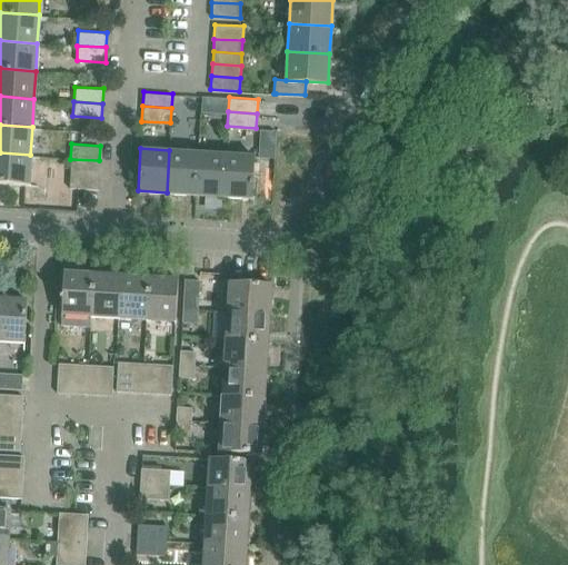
[(167,192),(195,194),(197,151),(169,150),(167,192)]
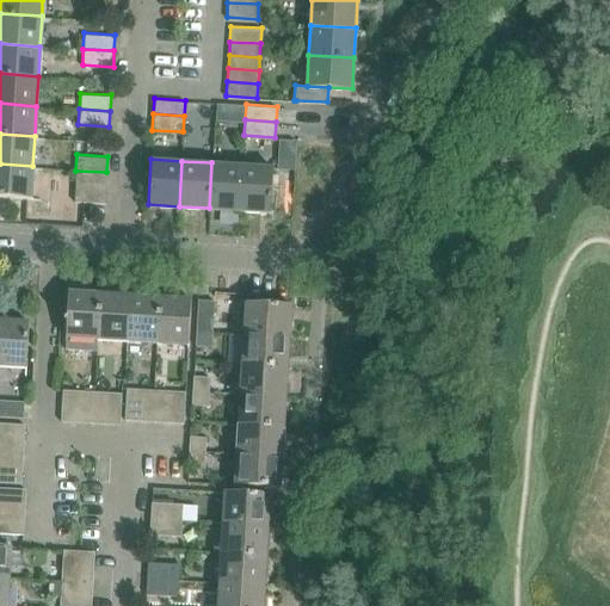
[(209,208),(239,210),(241,164),(211,162),(209,208)]
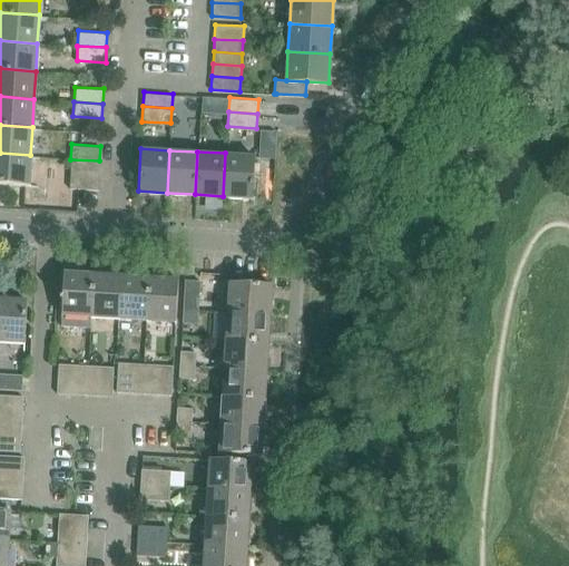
[(30,155),(0,153),(0,182),(29,184),(30,155)]
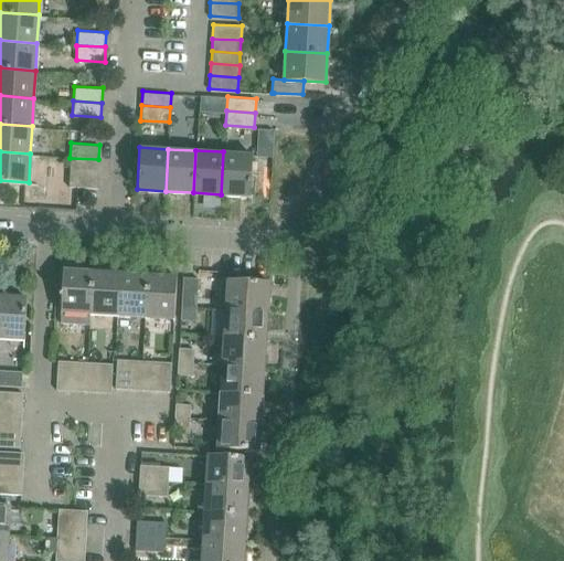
[(223,151),(221,194),(249,196),(252,154),(223,151)]
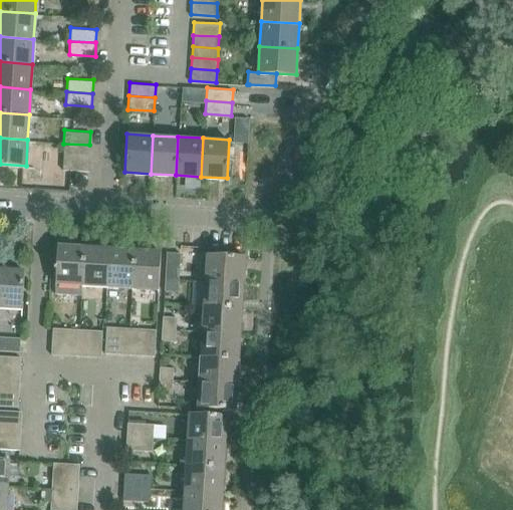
[(88,159),(89,145),(63,144),(62,157),(88,159)]
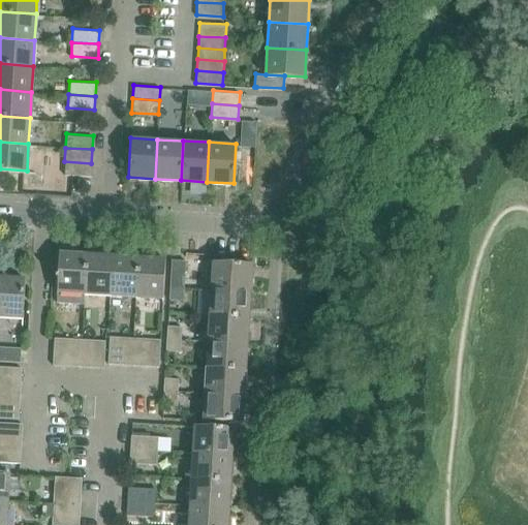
[(91,163),(64,161),(64,173),(91,175),(91,163)]
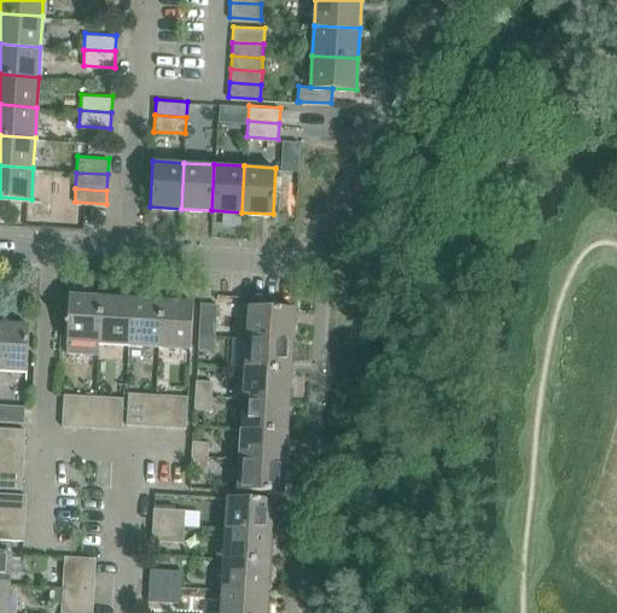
[(65,350),(97,352),(98,342),(100,296),(69,293),(65,350)]
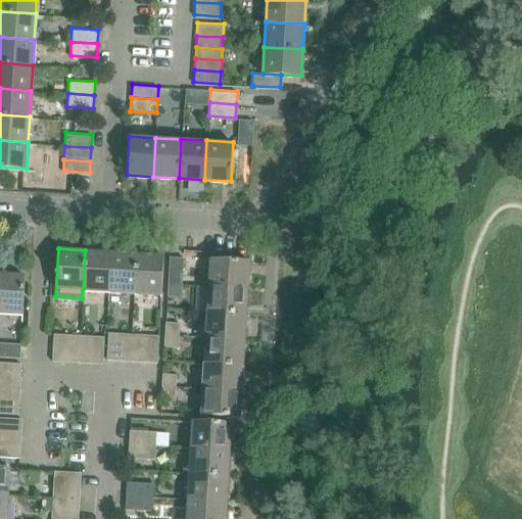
[(83,289),(108,290),(110,251),(85,250),(83,289)]
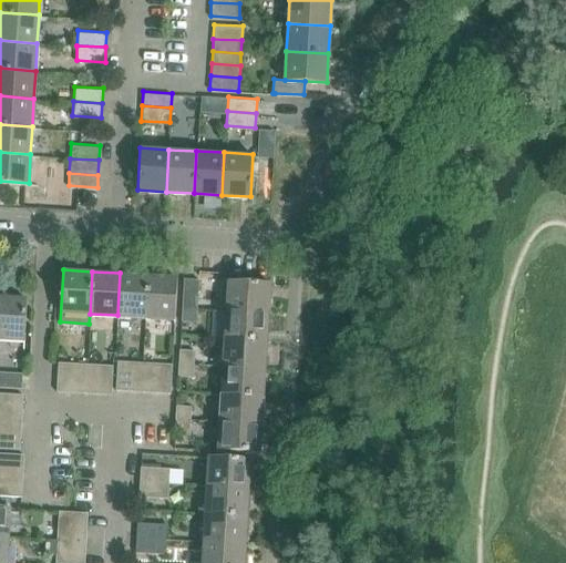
[(117,315),(145,317),(147,275),(120,273),(117,315)]
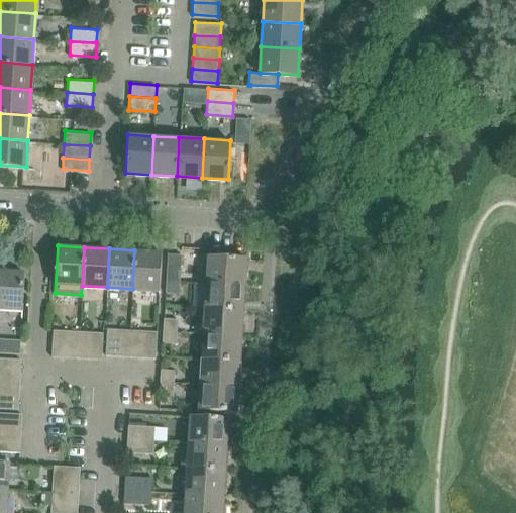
[(134,250),(132,289),(159,290),(162,251),(134,250)]
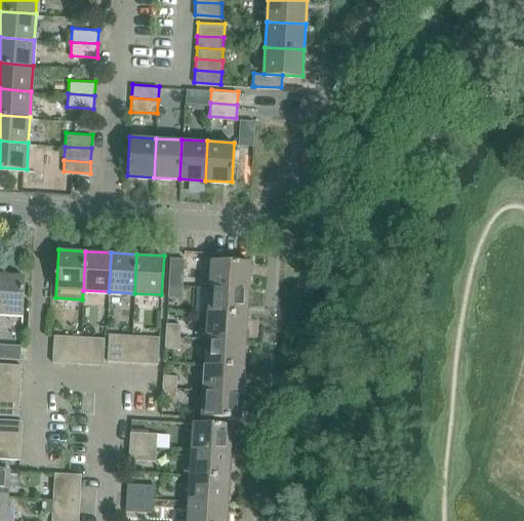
[(168,283),(183,284),(184,256),(170,256),(168,283)]
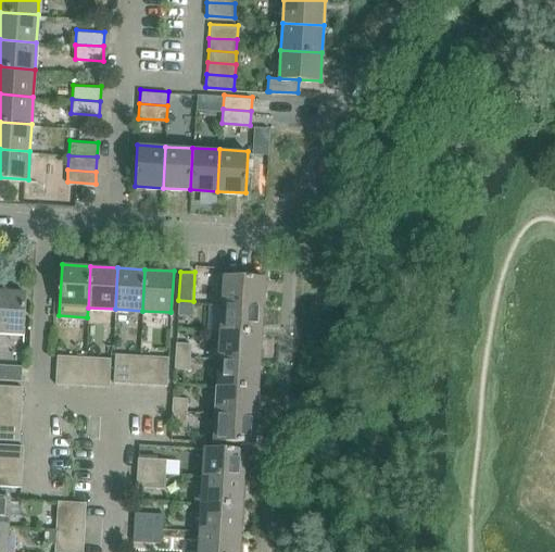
[(223,274),(222,302),(263,304),(264,276),(223,274)]
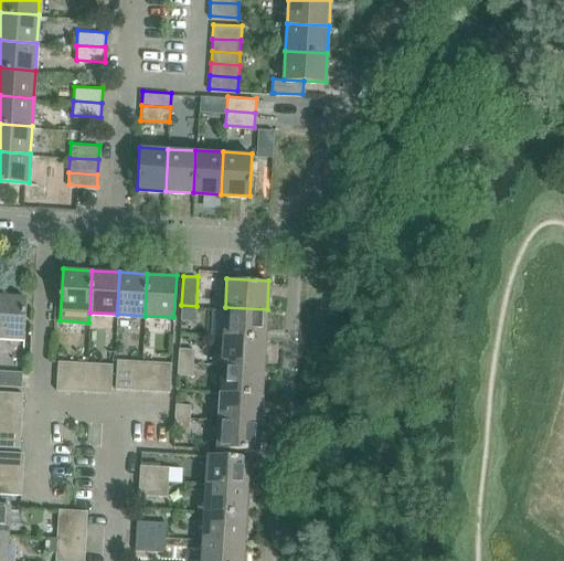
[(0,337),(23,338),(25,296),(0,294),(0,337)]
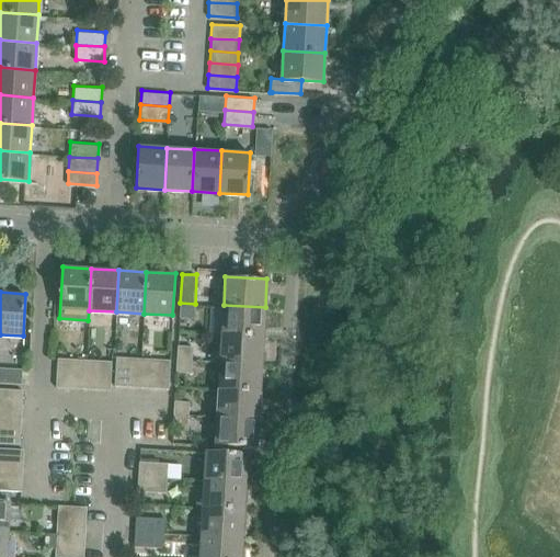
[(195,304),(180,303),(179,316),(194,317),(195,304)]
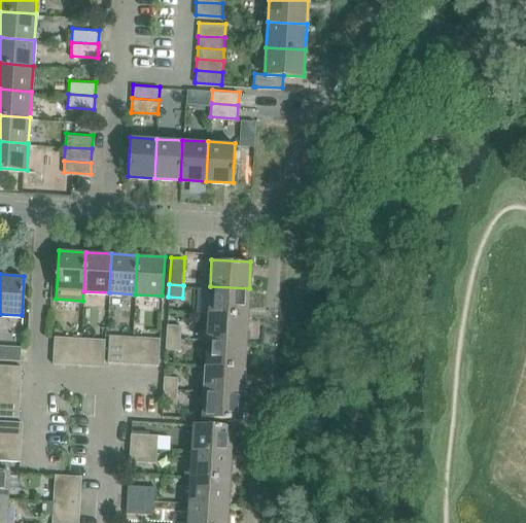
[(210,286),(208,312),(247,315),(249,288),(210,286)]
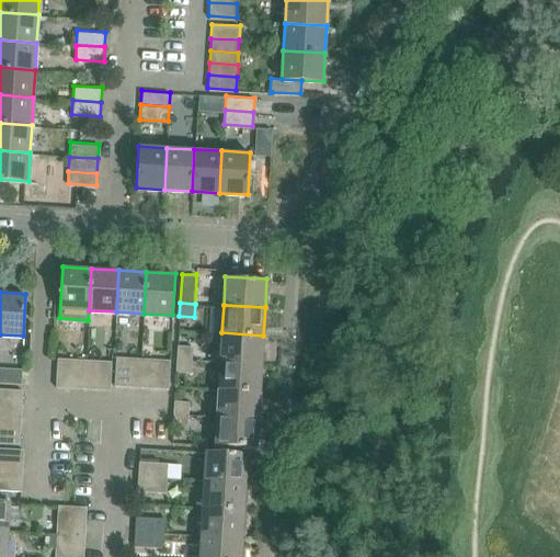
[(221,332),(220,360),(262,363),(263,336),(221,332)]
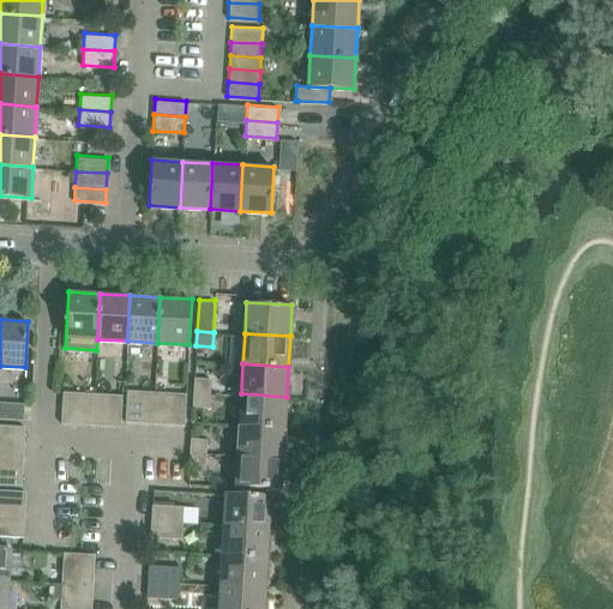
[(194,377),(193,391),(210,392),(210,377),(194,377)]
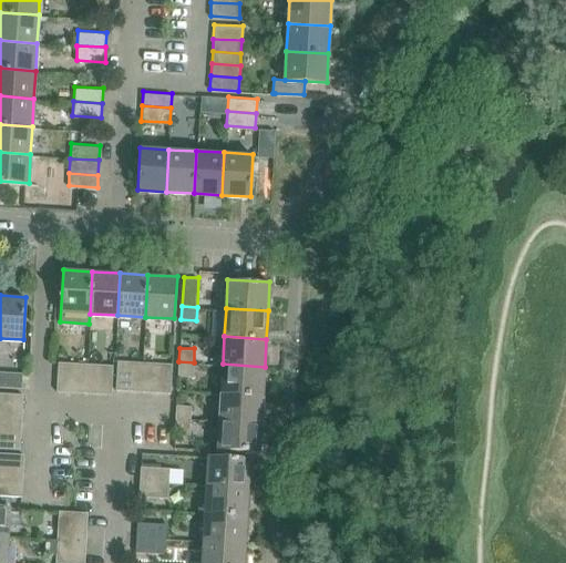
[(115,388),(130,389),(132,360),(117,359),(115,388)]
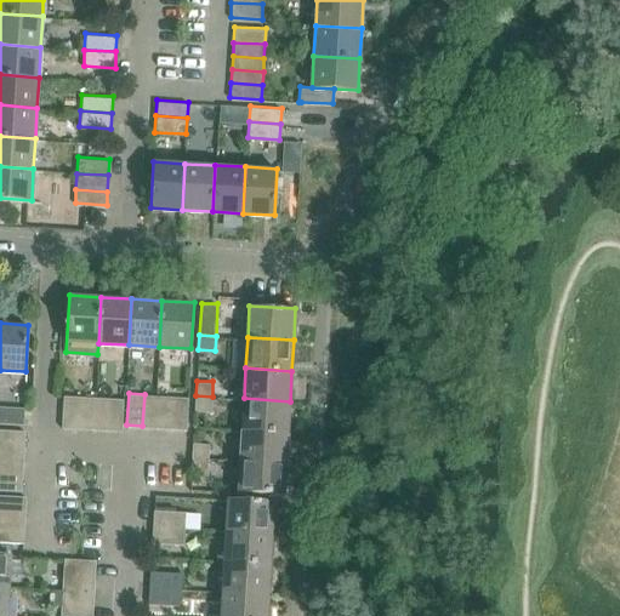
[(61,426),(78,427),(79,395),(63,394),(61,426)]
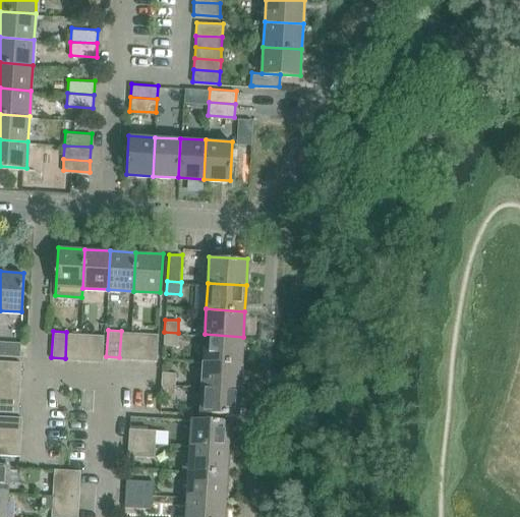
[(121,331),(119,357),(131,358),(132,332),(121,331)]
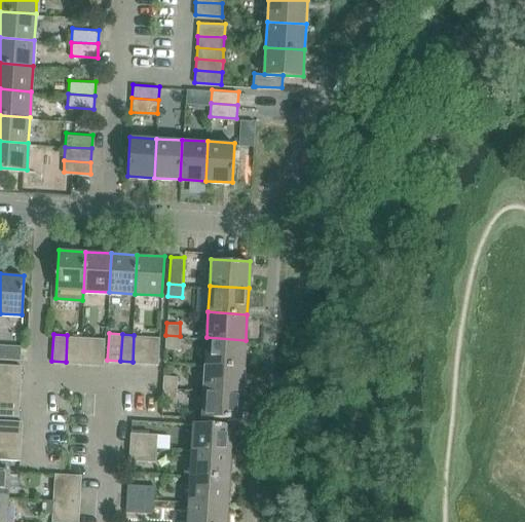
[(78,336),(67,335),(66,362),(77,363),(78,336)]
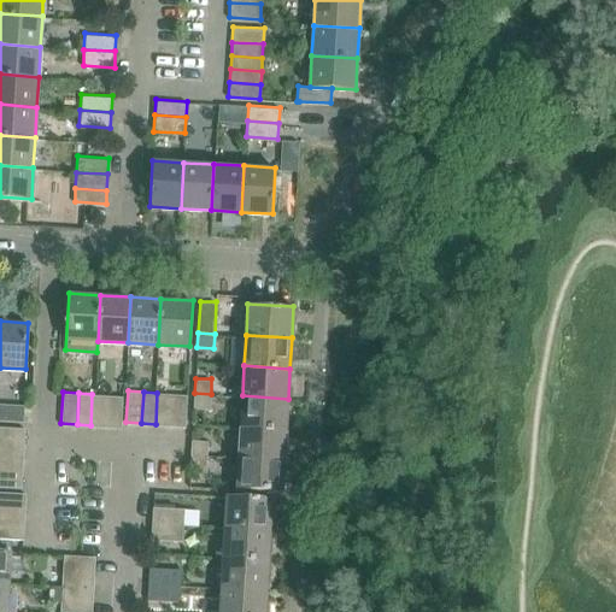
[(156,424),(169,424),(170,393),(157,393),(156,424)]
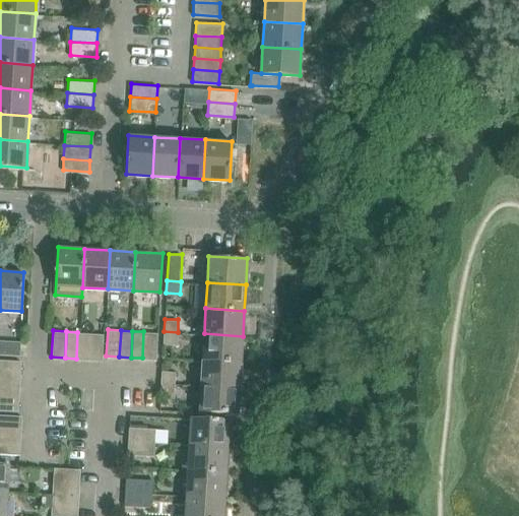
[(143,331),(142,358),(155,359),(157,332),(143,331)]
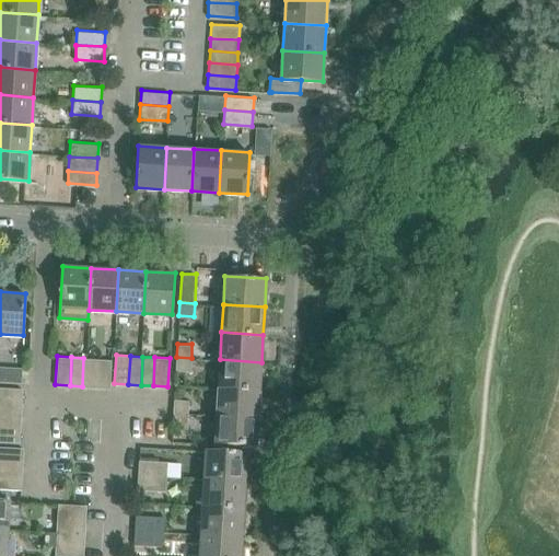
[(191,358),(176,357),(175,370),(190,371),(191,358)]
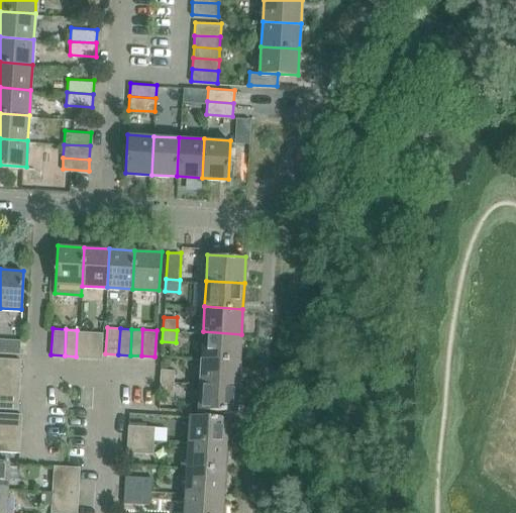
[(76,356),(87,356),(89,330),(77,330),(76,356)]
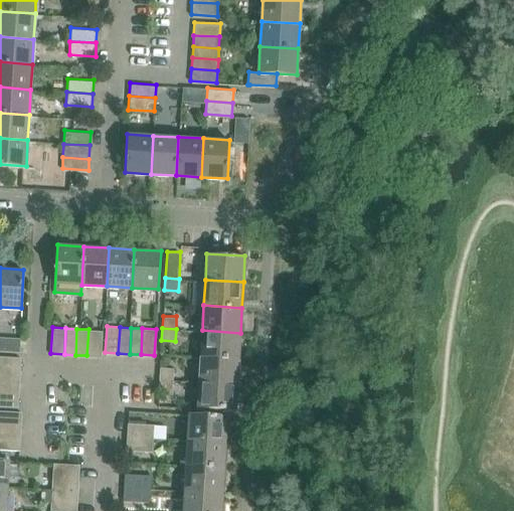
[(89,329),(87,355),(101,356),(102,330),(89,329)]
